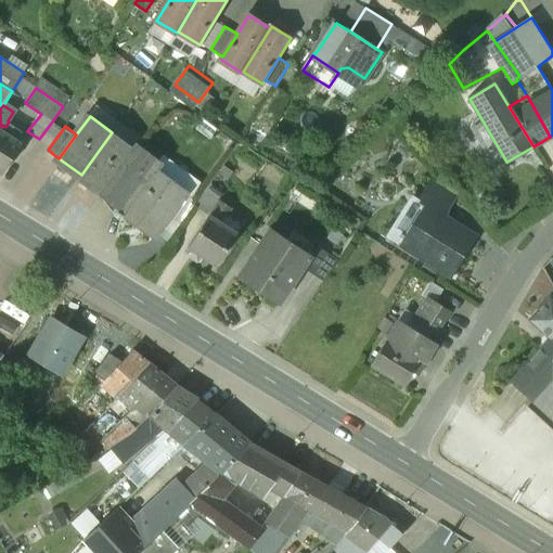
[(0,129),(0,171),(2,174),(22,144),(0,129)]
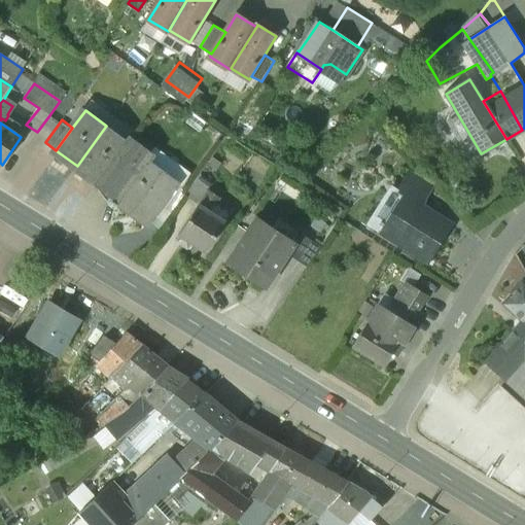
[(106,126),(77,166),(98,181),(128,141),(106,126)]
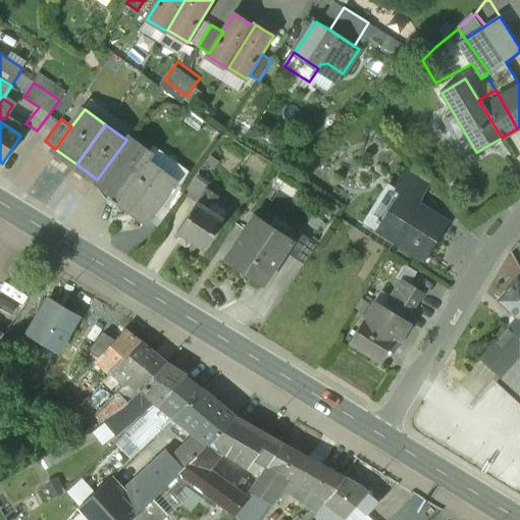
[(126,140),(97,179),(112,191),(116,194),(143,157),(145,158),(149,152),(128,137),(126,140)]
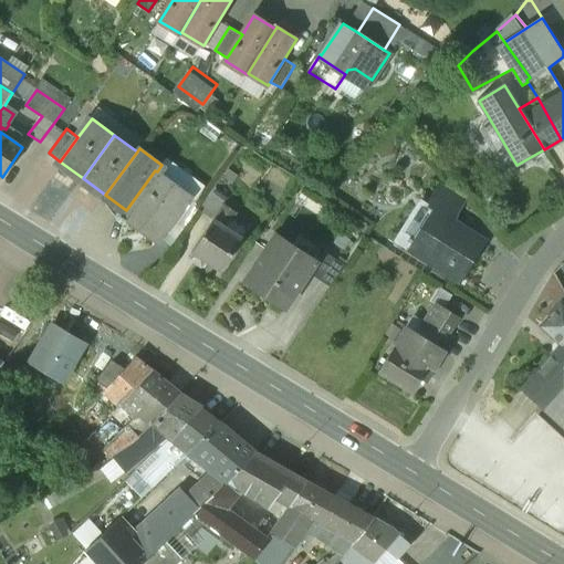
[(201,183),(167,157),(162,165),(157,171),(191,197),(201,183)]
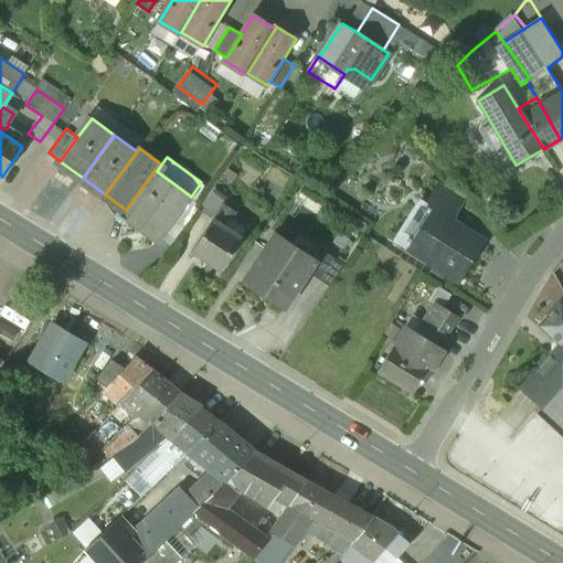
[(157,171),(155,170),(126,210),(123,214),(124,215),(126,212),(129,214),(159,236),(157,240),(158,241),(191,197),(157,171)]
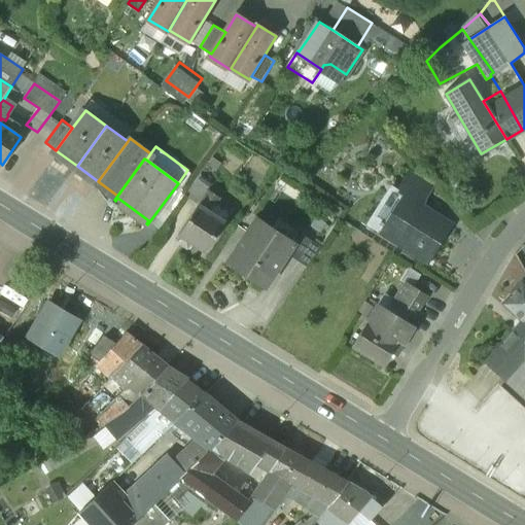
[(399,190),(398,193),(401,195),(404,193),(421,204),(433,184),(412,171),(399,190)]
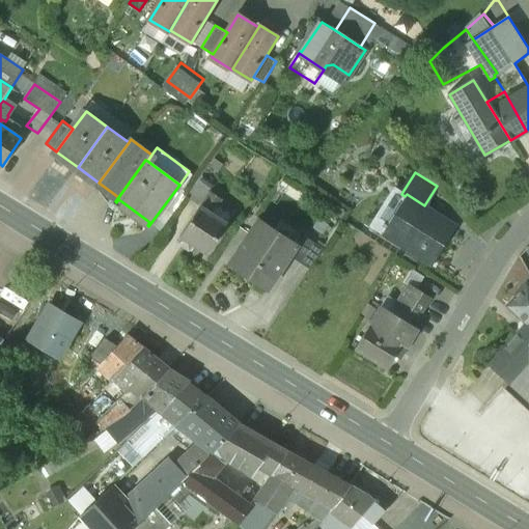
[(216,183),(202,174),(186,196),(200,205),(201,206),(211,191),(216,183)]
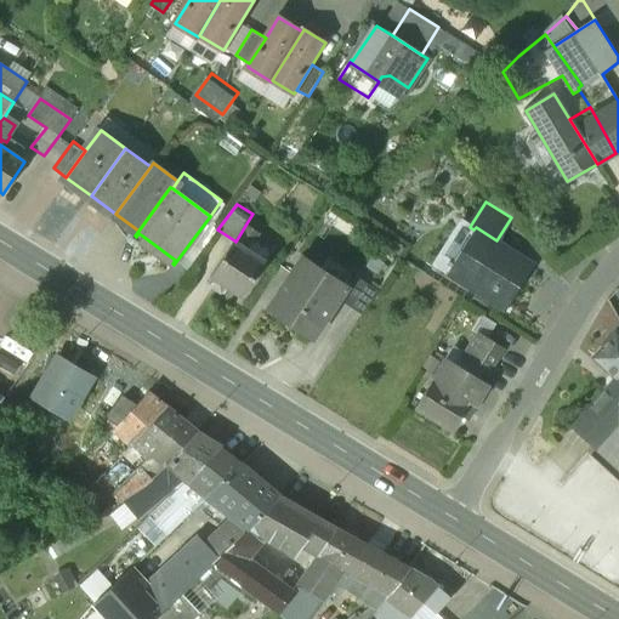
[(464,220),(436,263),(448,271),(473,230),(470,227),(471,225),(464,220)]
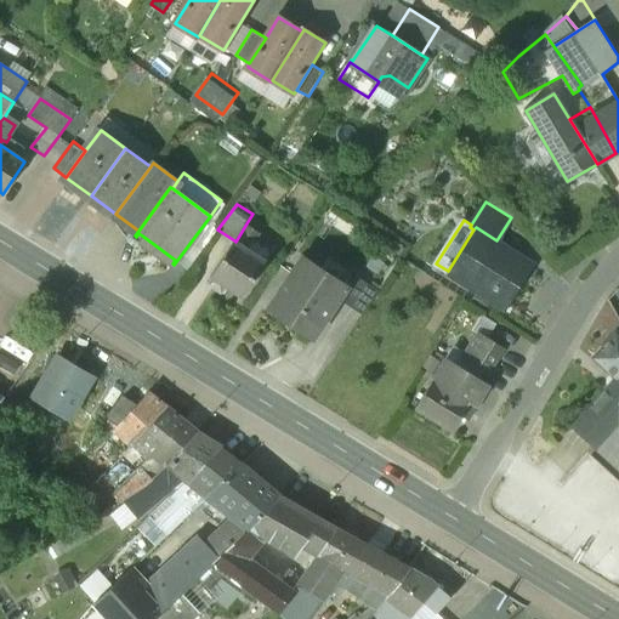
[(260,233),(246,223),(236,242),(249,250),(254,242),(260,233)]
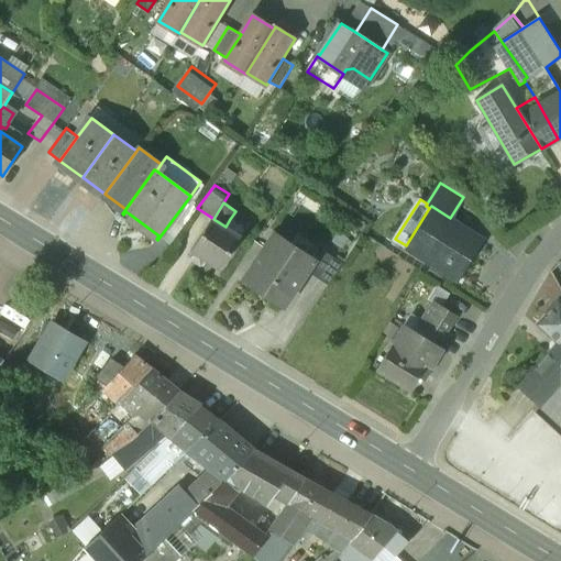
[(121,206),(116,213),(114,216),(116,219),(118,221),(120,221),(123,220),(129,213),(125,211),(123,215),(122,213),(125,209),(121,206)]
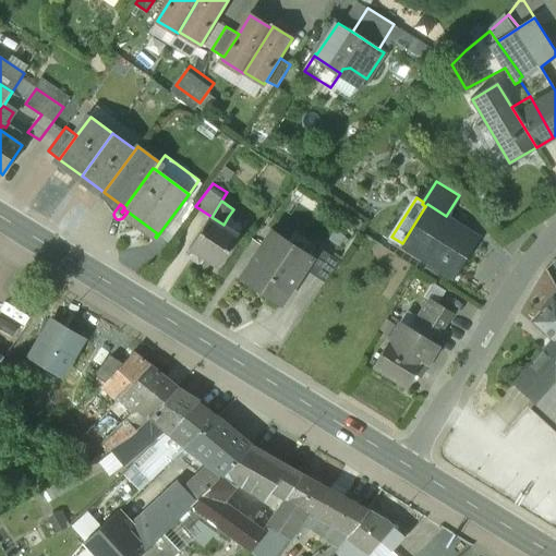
[(446,216),(427,204),(425,206),(402,243),(455,276),(480,237),(446,216)]
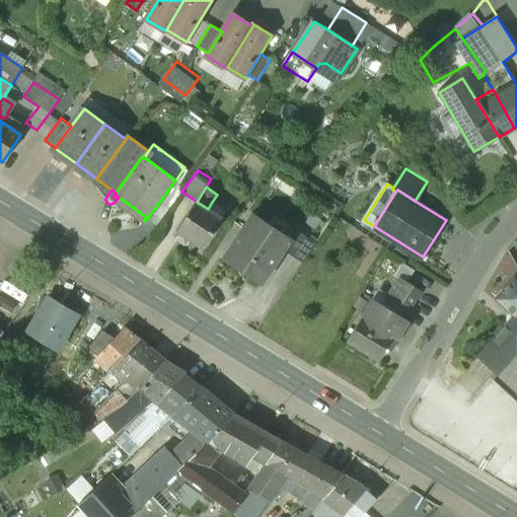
[(196,201),(176,231),(178,232),(189,239),(202,247),(221,218),(208,209),(197,202),(196,201)]
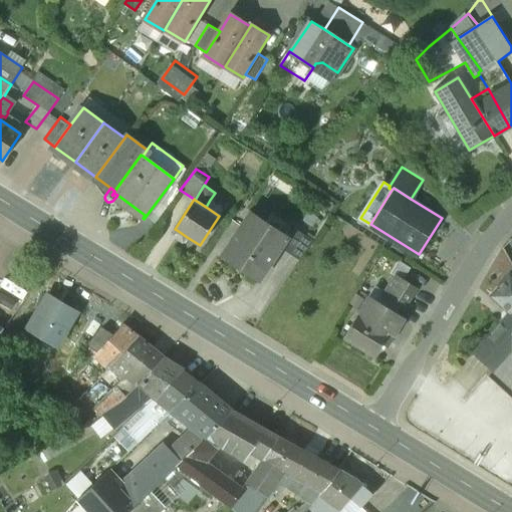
[(224,210),(210,200),(206,207),(219,216),(224,210)]
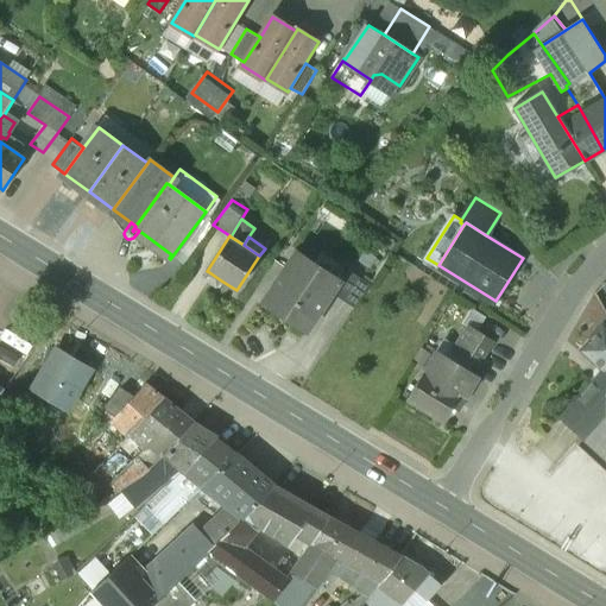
[(339,279),(297,252),(265,302),(307,329),(332,291),(340,279),(339,279)]
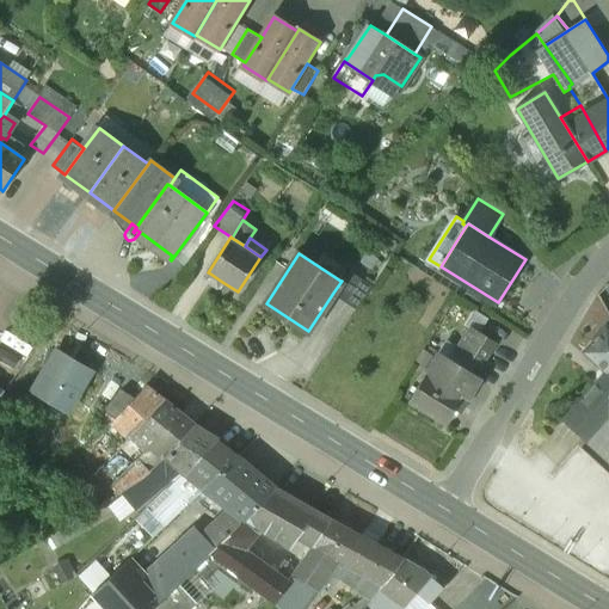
[(373,284),(348,269),(340,281),(342,281),(333,293),(357,308),(373,284)]
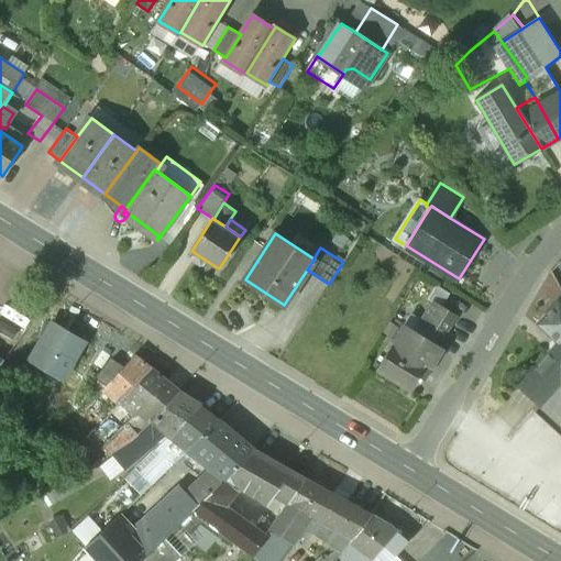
[(205,260),(194,252),(189,259),(201,265),(205,260)]
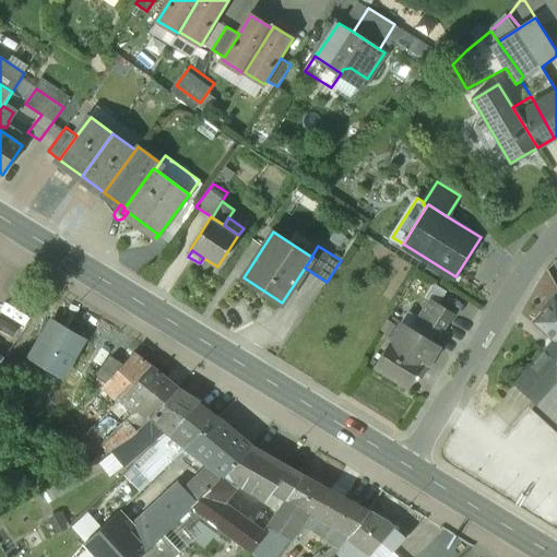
[(556,296),(534,321),(555,340),(517,382),(537,402),(556,382),(556,296)]
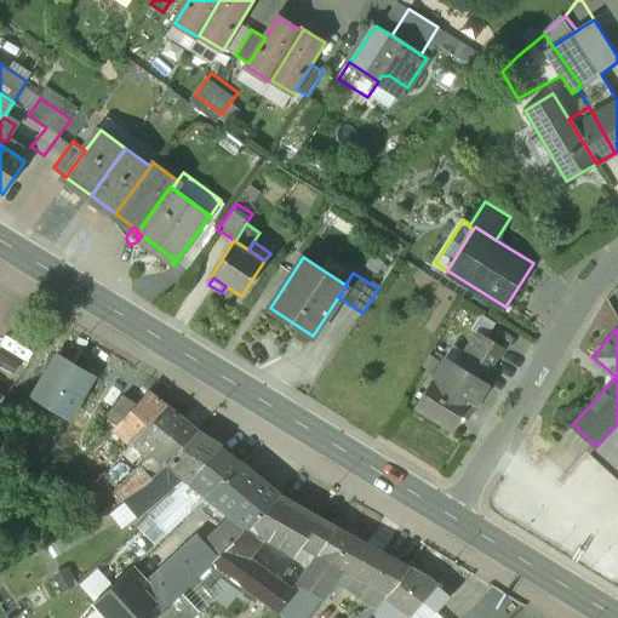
[(503,348),(479,332),(463,358),(487,372),(503,348)]
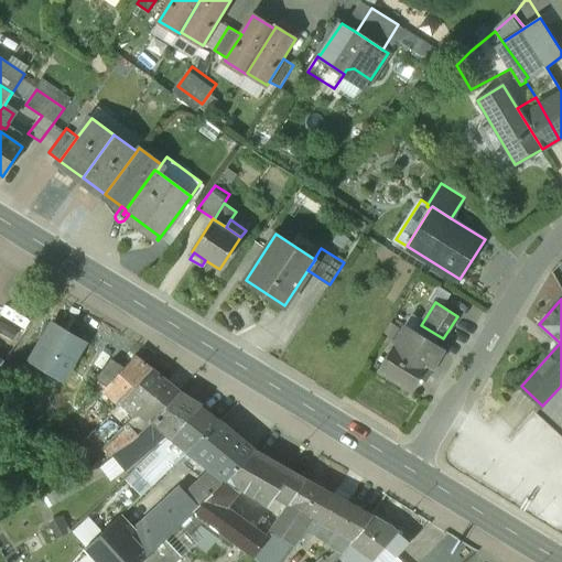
[(32,365),(63,382),(85,344),(54,326),(32,365)]
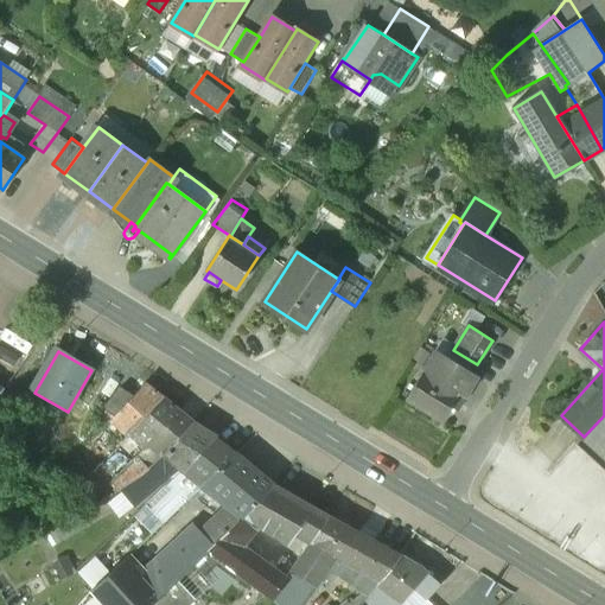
[(476,377),(435,351),(406,397),(441,420),(451,403),(457,407),(476,377)]
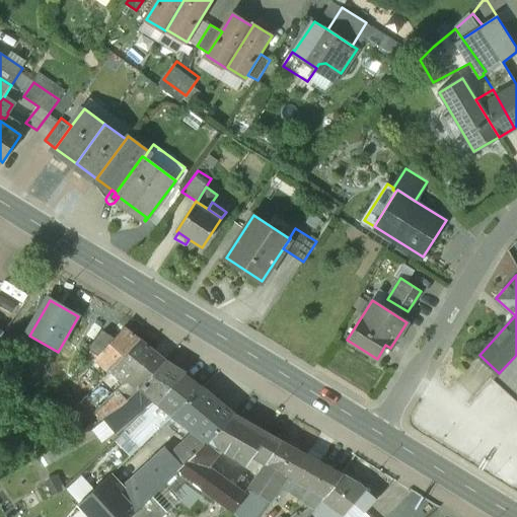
[(116,338),(103,331),(87,349),(104,365),(111,371),(140,339),(124,326),(116,338)]
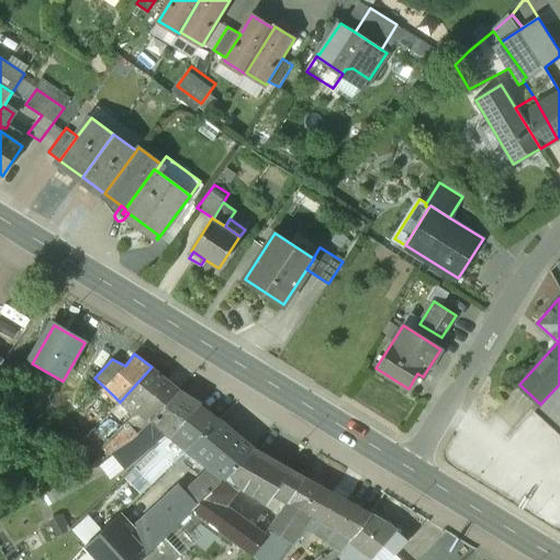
[(181,390),(152,367),(120,402),(134,415),(141,409),(152,420),(153,420),(179,391),(181,390)]
